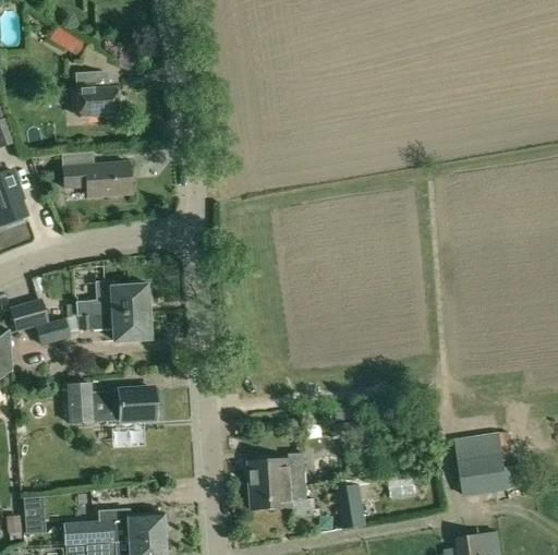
[(47,36),(76,57),(84,44),(55,24),(47,36)]
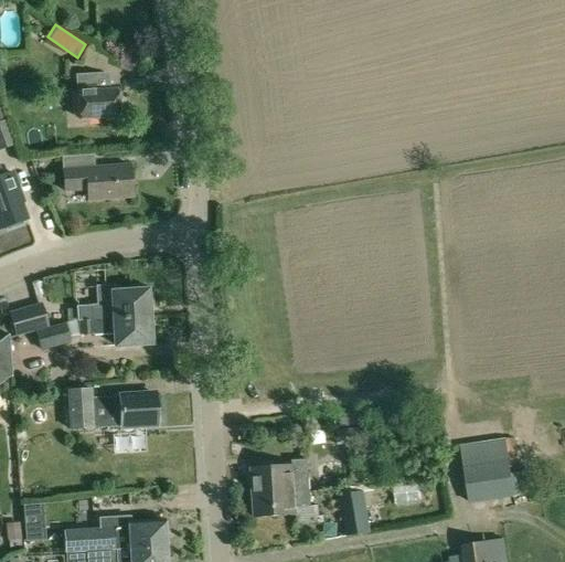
[(77,80),(78,116),(118,114),(117,86),(94,87),(93,78),(77,80)]
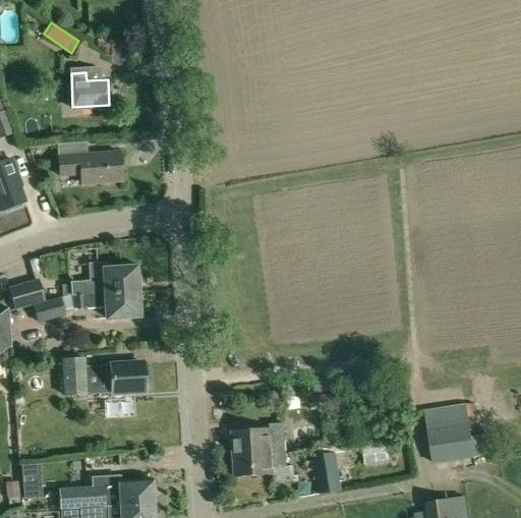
[(0,135),(12,132),(4,108),(1,110),(0,107),(0,135)]
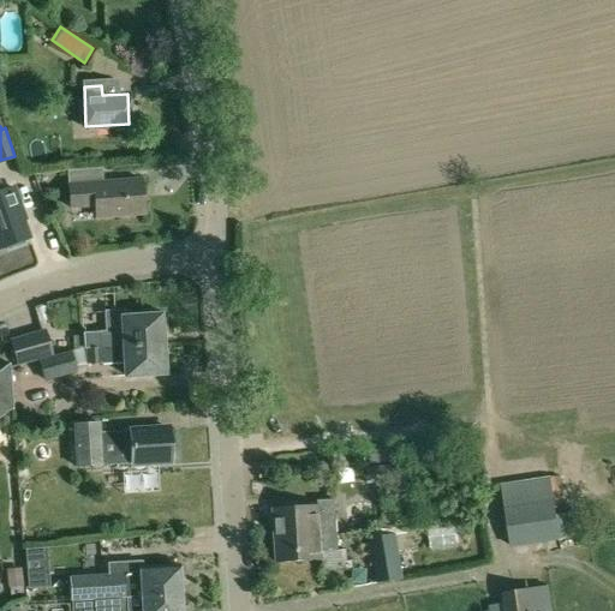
[(66,167),(70,205),(93,204),(94,215),(143,210),(141,175),(102,179),(101,165),(66,167)]
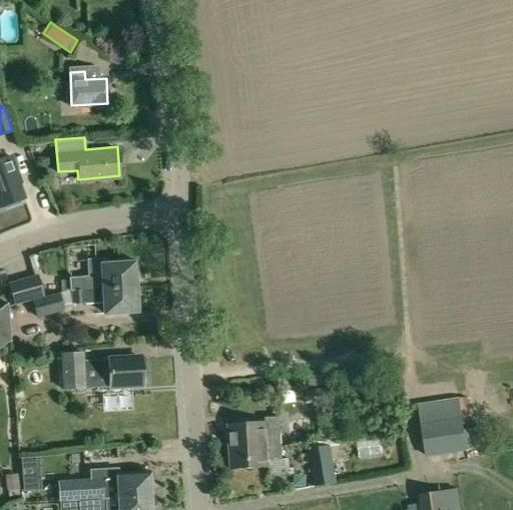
[(0,203),(24,194),(18,179),(20,178),(11,154),(0,157),(0,203)]
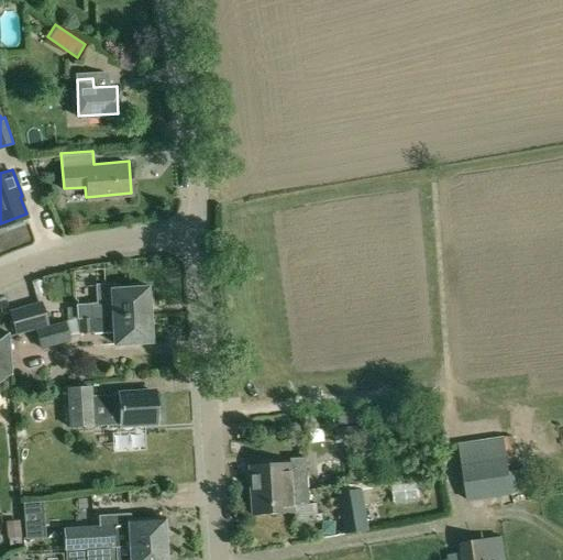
[(148,313),(147,303),(151,300),(150,292),(146,291),(146,287),(113,289),(113,283),(97,284),(98,303),(77,304),(77,317),(78,317),(148,313)]
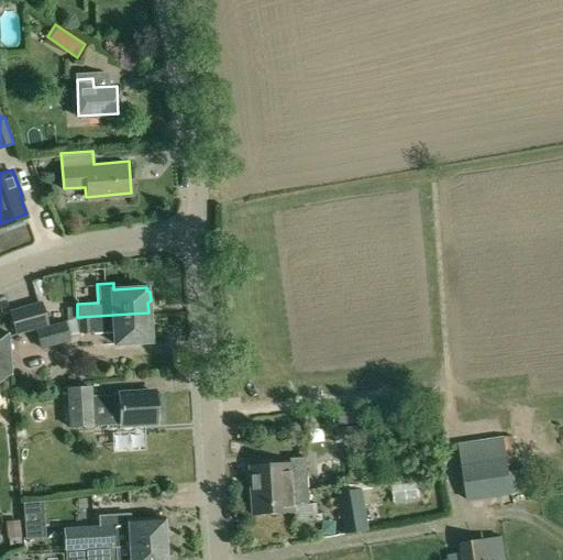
[(41,300),(9,309),(15,332),(47,322),(41,300)]
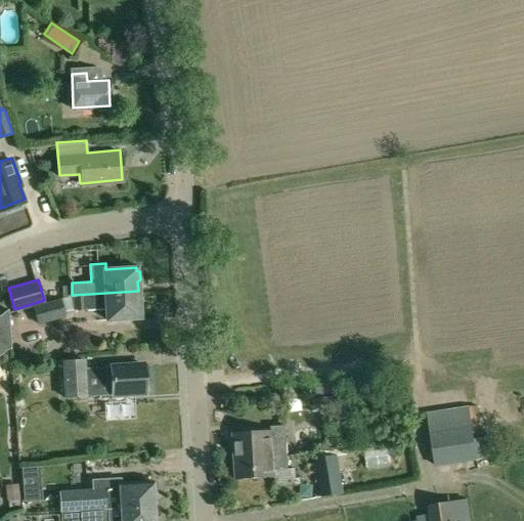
[(72,295),(33,306),(37,321),(64,314),(74,313),(74,309),(85,308),(85,309),(105,308),(106,319),(139,317),(139,314),(142,313),(141,305),(138,303),(138,291),(73,295),(72,295)]
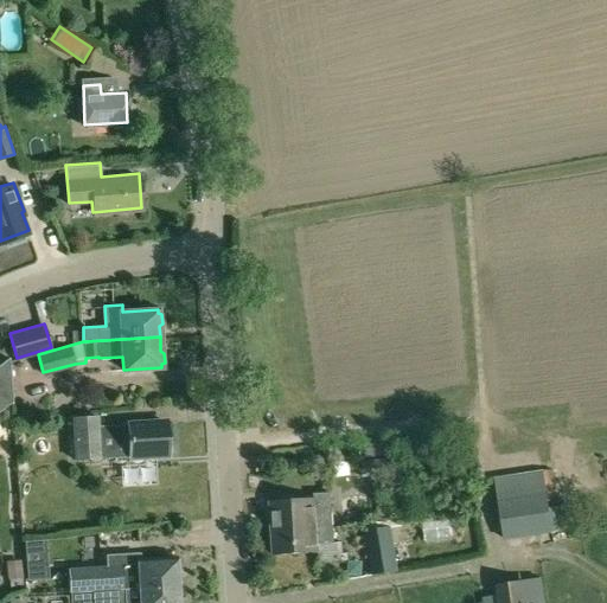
[(0,408),(11,399),(12,402),(13,402),(10,357),(8,357),(8,359),(0,365),(0,408)]
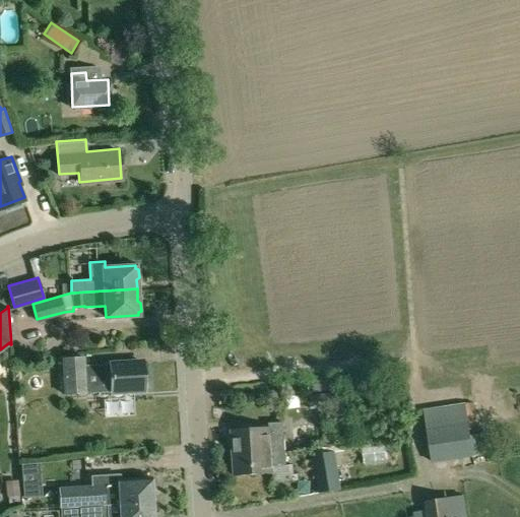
[(84,356),(63,358),(66,393),(86,392),(86,388),(112,386),(112,392),(144,390),(142,361),(110,363),(96,364),(98,367),(85,368),(84,356)]
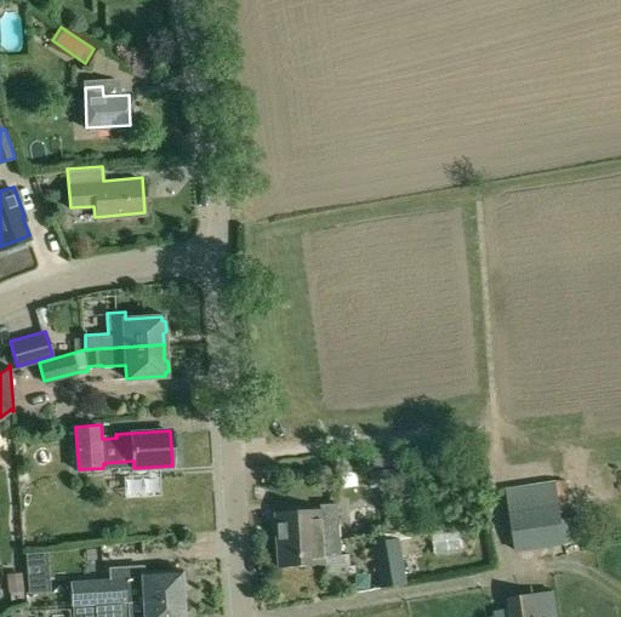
[(505,487),(514,552),(565,543),(559,504),(565,503),(562,480),(556,481),(556,479),(505,487)]
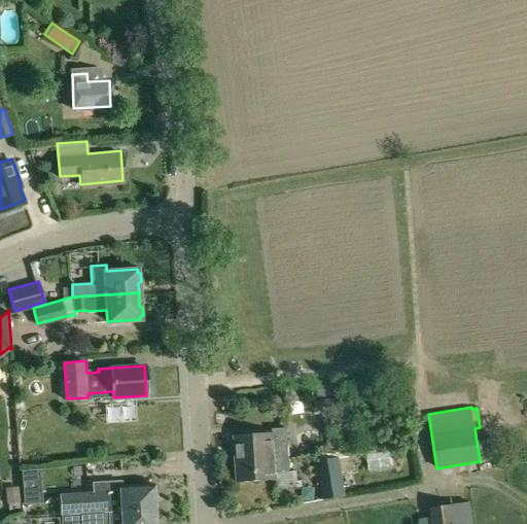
[(274,431),(234,434),(235,454),(254,452),(254,455),(274,454),(275,458),(289,457),(287,426),(273,427),(274,431)]
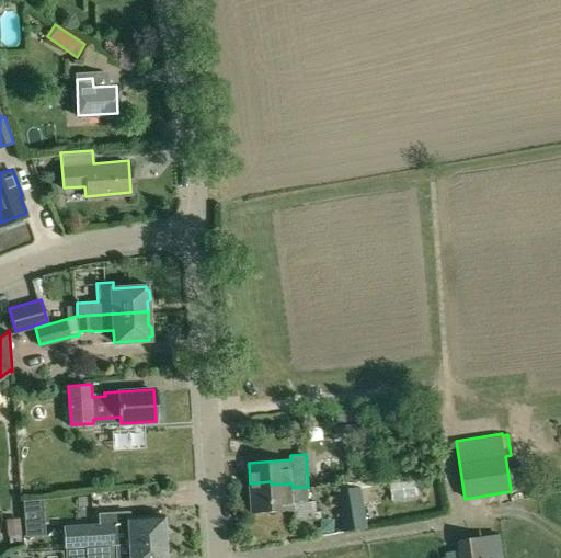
[(415,478),(390,481),(391,496),(416,493),(415,478)]
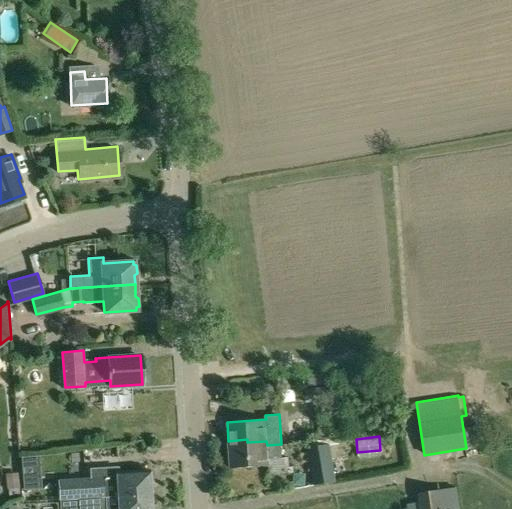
[(247,439),(228,441),(230,468),(285,464),(284,456),(282,456),(281,444),(267,445),(266,441),(247,442),(247,439)]
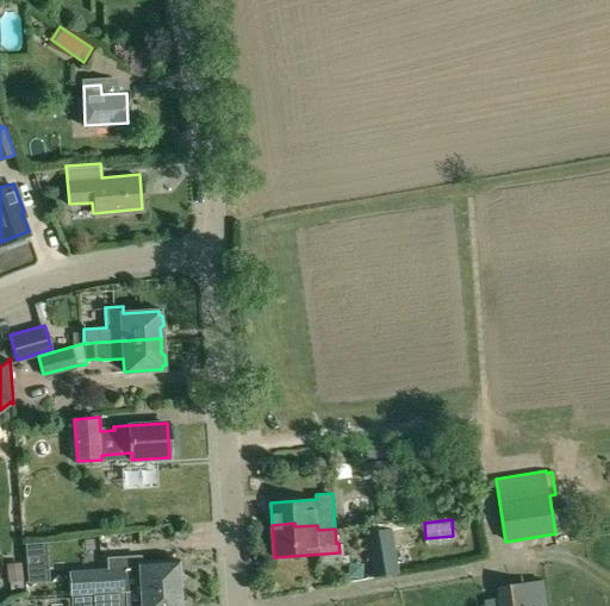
[(391,525),(367,526),(375,573),(399,569),(391,525)]
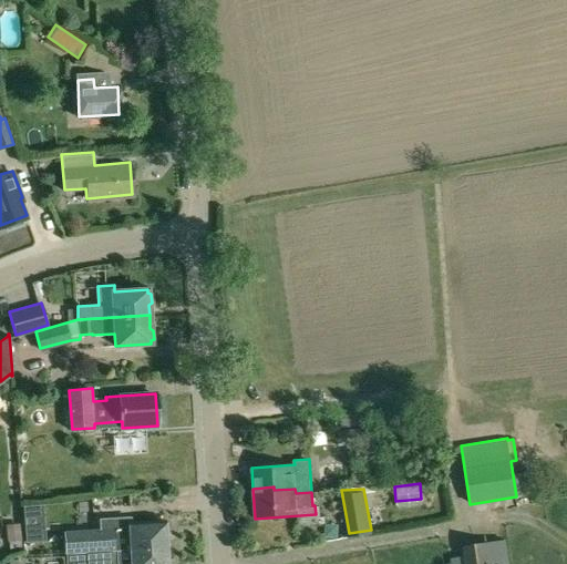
[(8,539),(9,546),(21,545),(19,521),(4,522),(7,539),(8,539)]
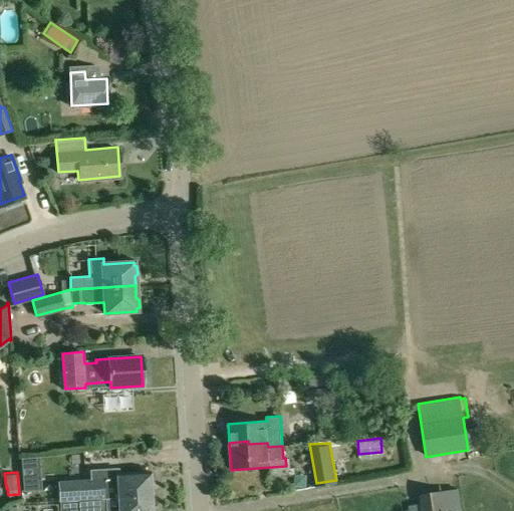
[(100,477),(59,480),(60,499),(151,495),(149,474),(117,476),(116,472),(100,474),(100,477)]
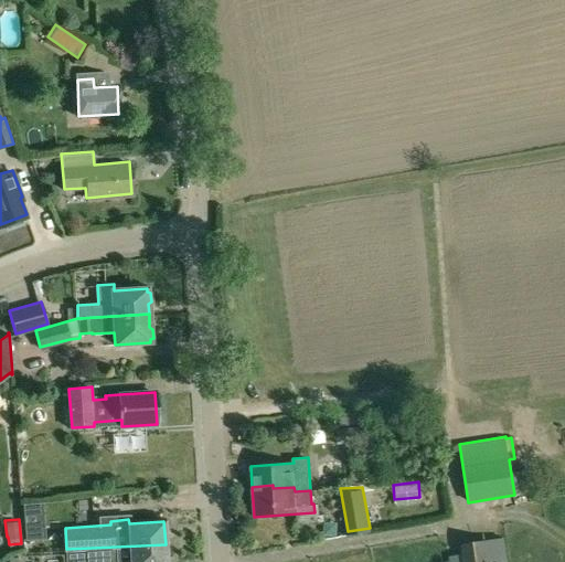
[(450,557),(450,561),(505,561),(503,539),(461,545),(462,554),(450,557)]
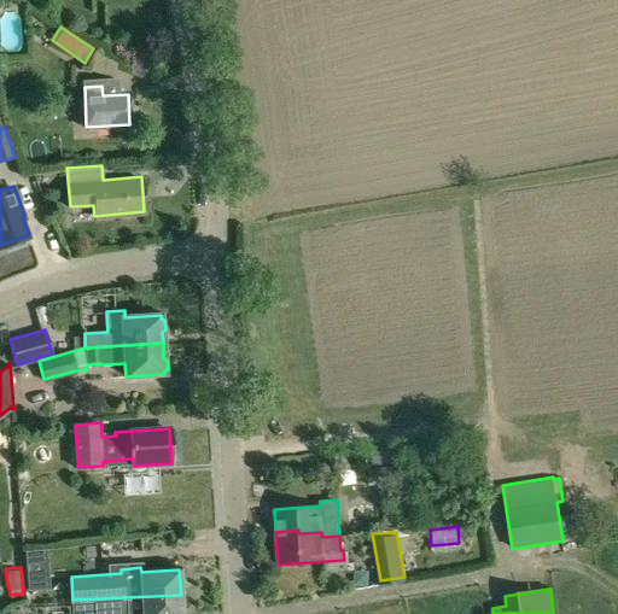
[(181,613),(181,595),(73,600),(74,613),(181,613)]
